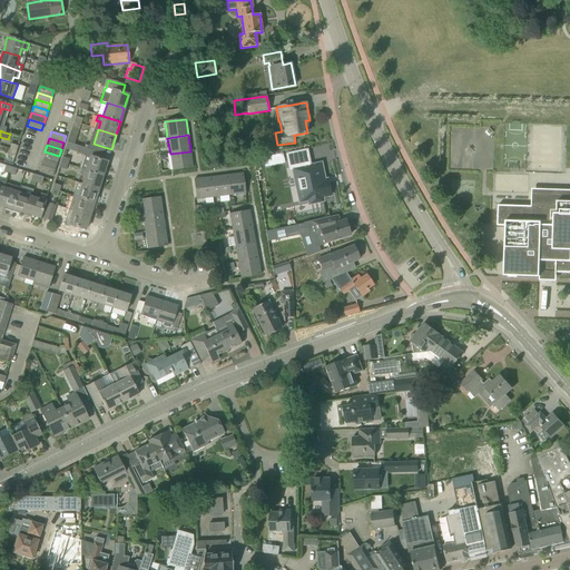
[(85,155),(80,168),(102,176),(107,161),(88,156),(90,150),(79,146),(77,153),(85,155)]
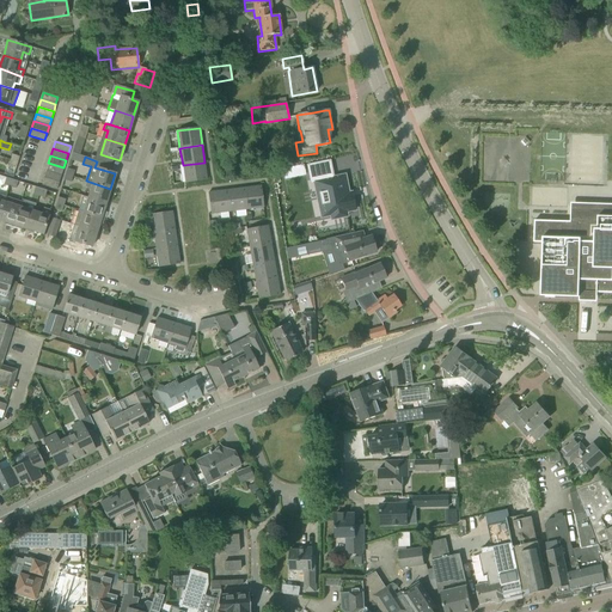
[(330,161),(307,165),(311,183),(313,183),(317,182),(320,200),(318,200),(322,216),(330,215),(331,220),(347,216),(346,212),(355,210),(352,197),(352,193),(348,193),(344,176),(334,178),(330,161)]
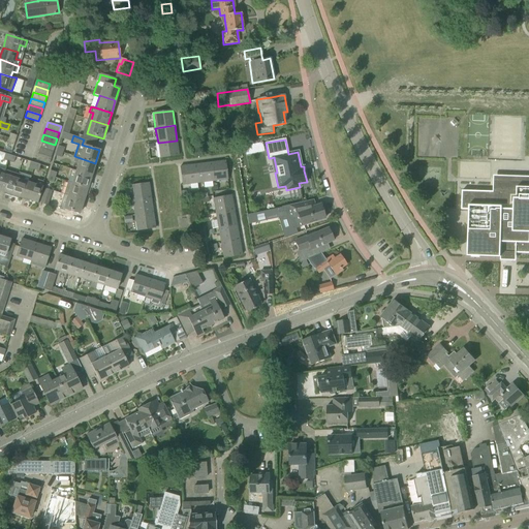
[(41,141),(39,147),(53,151),(55,145),(41,141)]
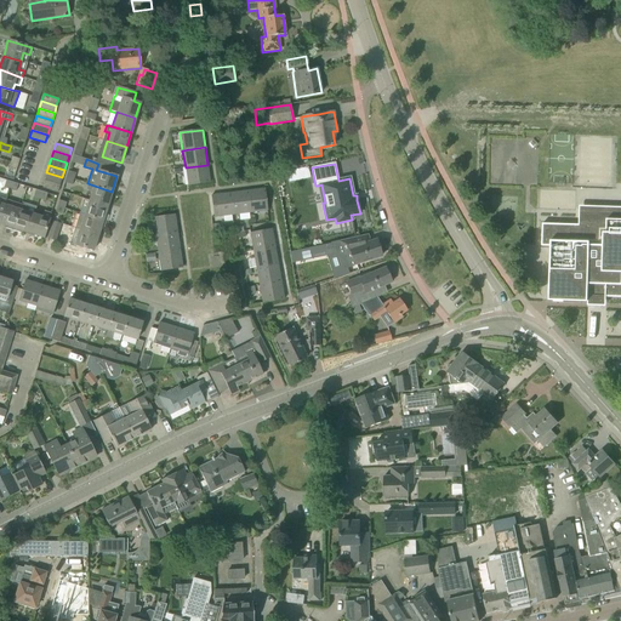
[(208,165),(186,167),(188,186),(210,182),(208,165)]
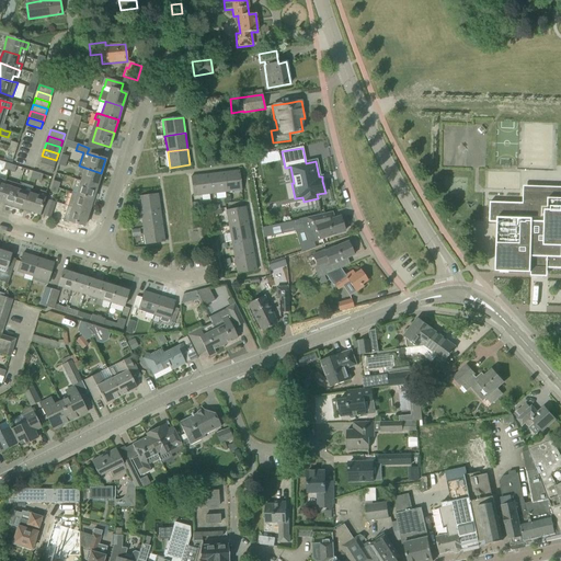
[(272,152),(259,155),(261,164),(274,161),(272,152)]
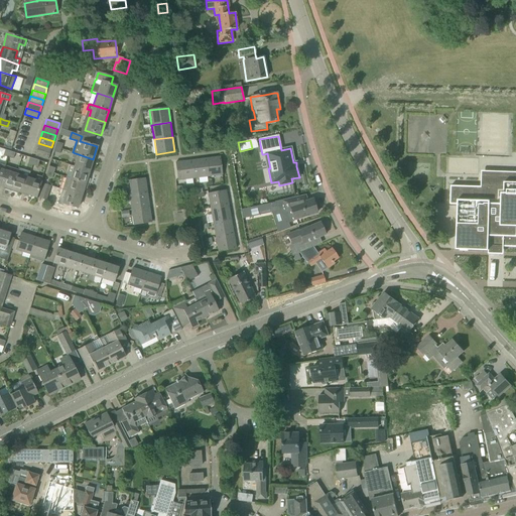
[(38,143),(36,149),(49,153),(51,147),(38,143)]
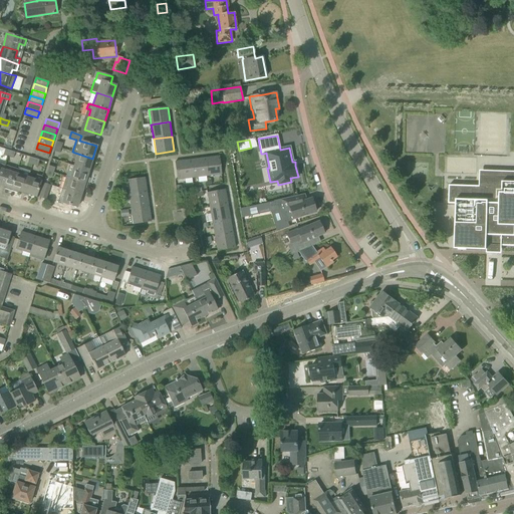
[(49,153),(36,149),(35,155),(47,159),(49,153)]
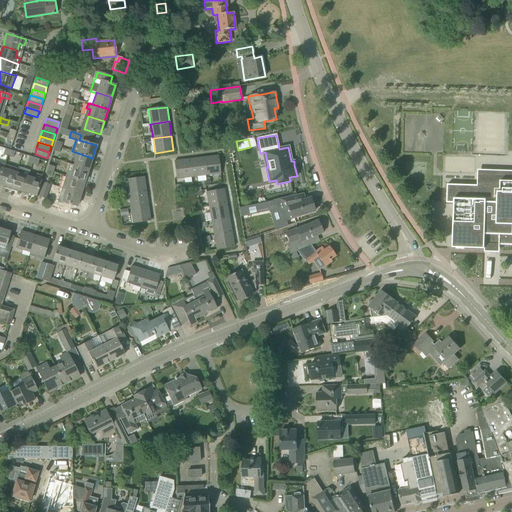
[(75,157),(73,165),(88,170),(92,158),(72,151),(71,156),(75,157)]
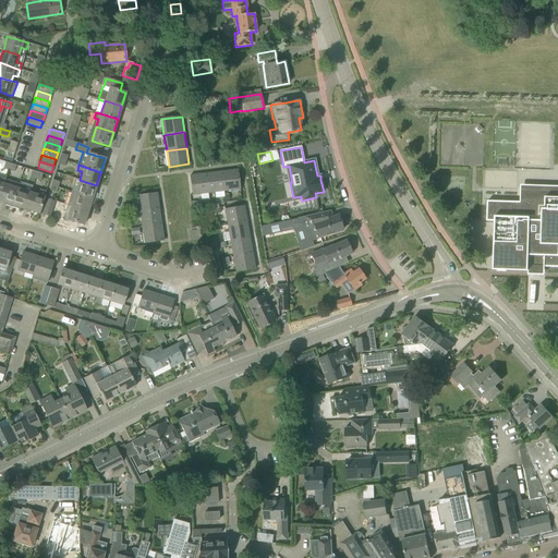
[(238,169),(221,171),(223,192),(240,190),(238,169)]
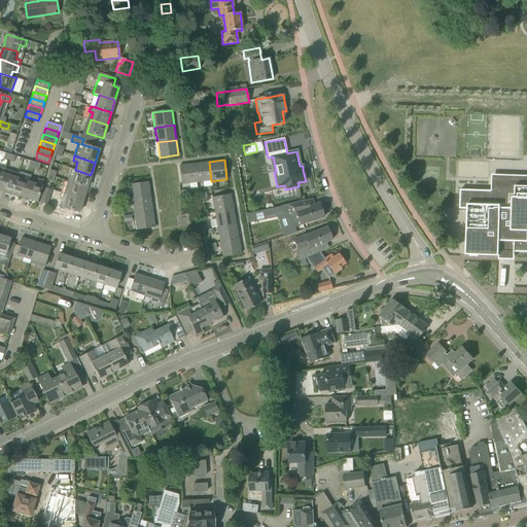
[(209,162),(195,164),(197,182),(211,181),(209,162)]
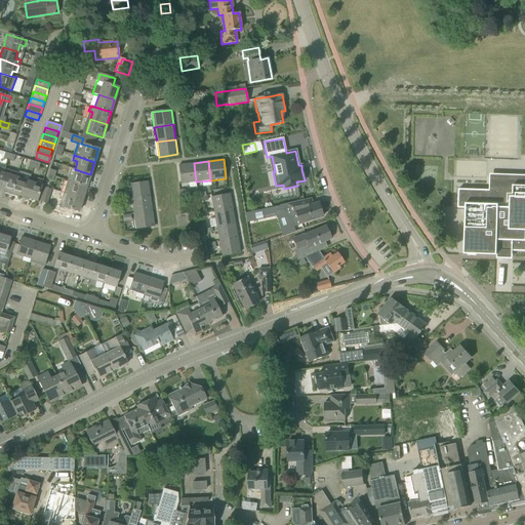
[(196,182),(194,163),(178,165),(180,184),(196,182)]
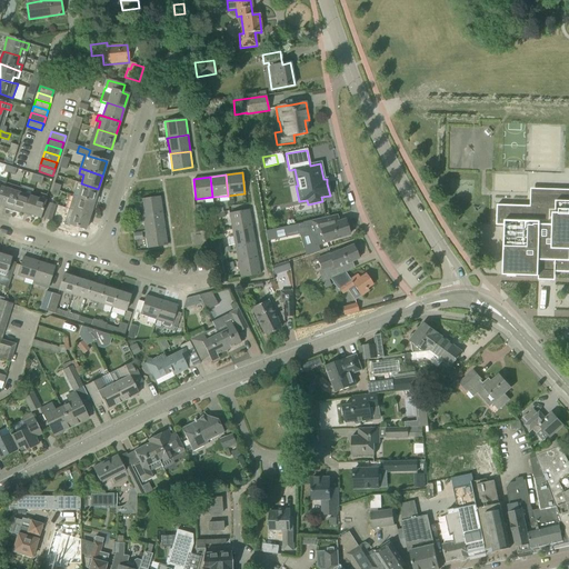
[(77,182),(72,196),(93,202),(97,203),(97,202),(99,197),(98,195),(97,195),(98,189),(81,183),(77,181),(77,182)]
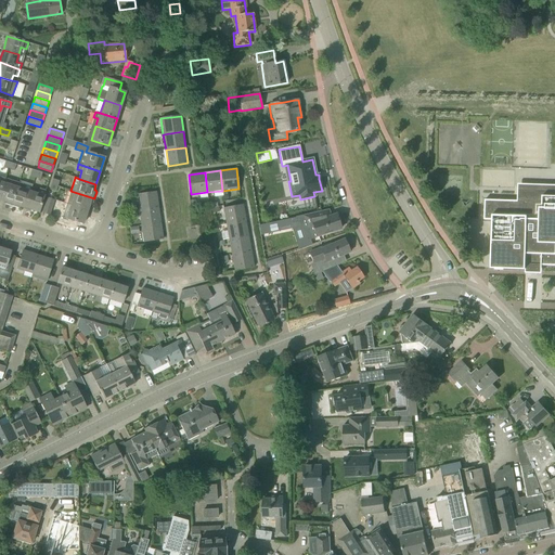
[(5,204),(11,206),(18,182),(12,180),(11,184),(4,182),(0,195),(0,199),(4,202),(4,203),(5,204)]
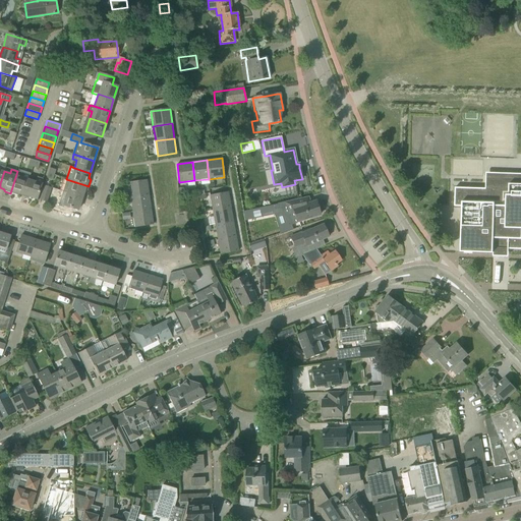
[(18,193),(23,195),(29,179),(30,175),(17,171),(10,193),(16,195),(18,194),(18,193)]
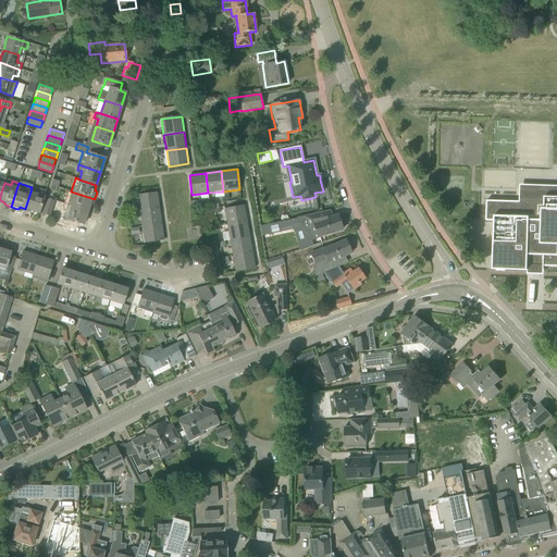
[(31,192),(25,209),(39,213),(45,196),(44,196),(46,190),(39,189),(38,194),(31,192)]
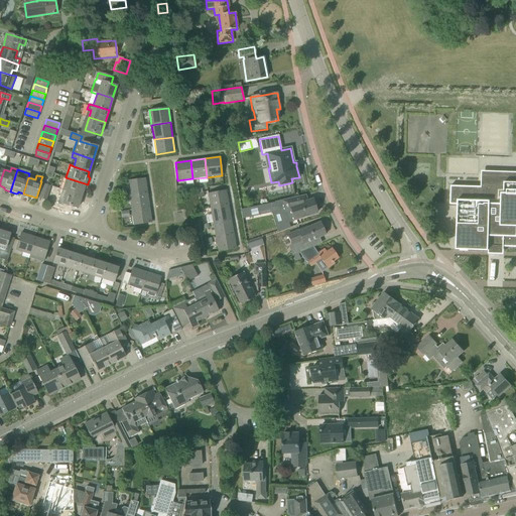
[(450,185),(449,205),(458,205),(457,228),(457,245),(456,250),(489,251),(489,249),(503,249),(504,247),(515,247),(515,176),(482,176),(481,186),(450,185)]
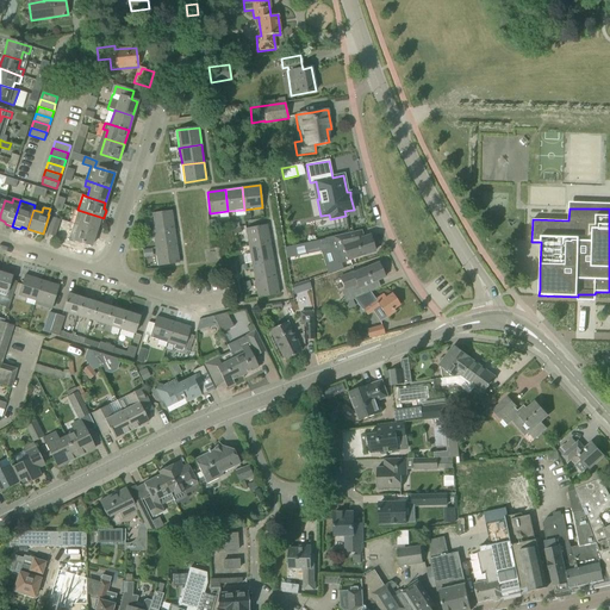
[(78,210),(73,224),(78,225),(97,231),(98,225),(100,226),(101,224),(104,218),(100,217),(78,210)]
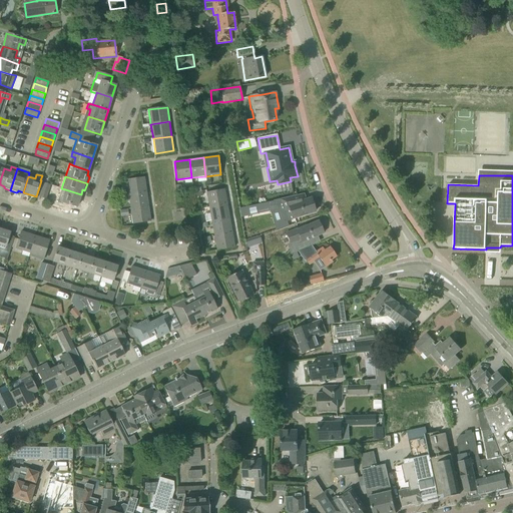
[(126,180),(128,194),(146,192),(144,177),(126,180)]
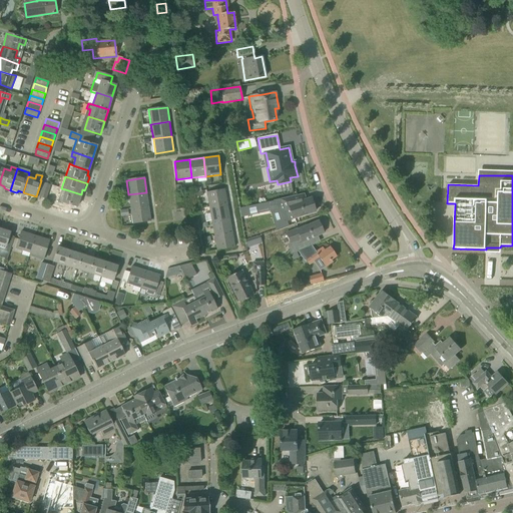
[(43,182),(38,197),(46,199),(50,184),(43,182)]
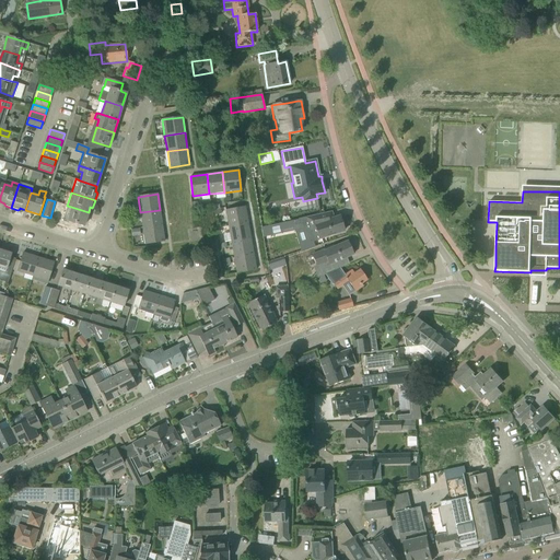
[(89,212),(71,207),(68,218),(63,217),(62,221),(68,223),(68,221),(84,225),(89,212)]
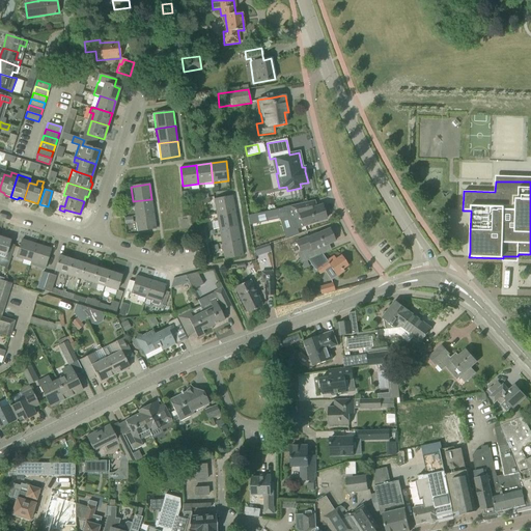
[(214,199),(216,215),(234,211),(232,196),(214,199)]
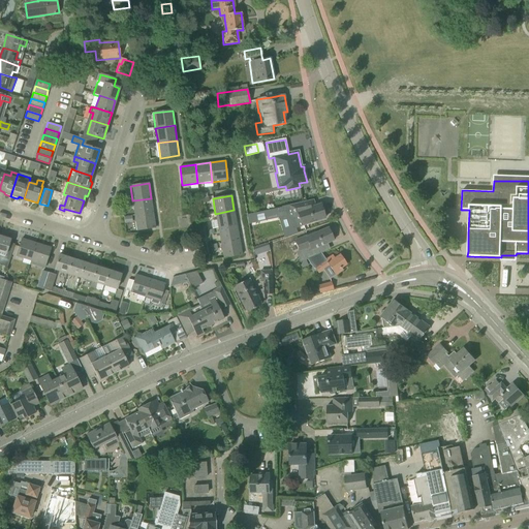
[(132,200),(134,216),(153,213),(151,198),(132,200)]
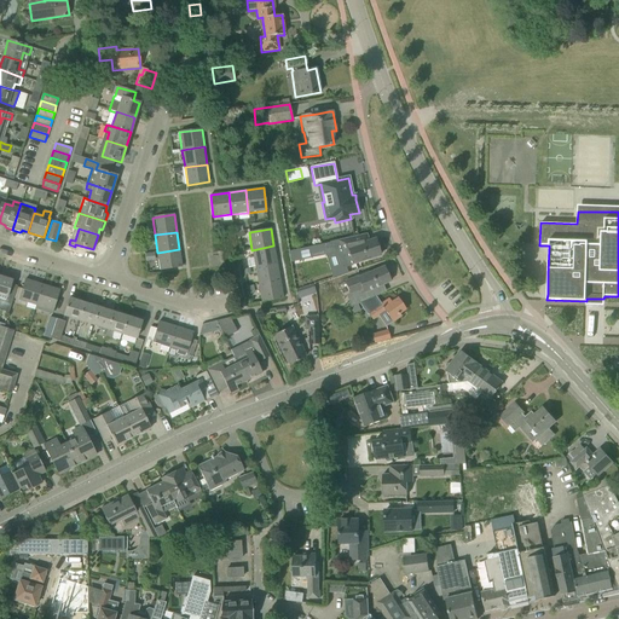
[(366,233),(329,242),(333,255),(342,253),(346,266),(352,264),(380,255),(379,252),(381,250),(379,242),(376,243),(375,239),(369,241),(366,233)]
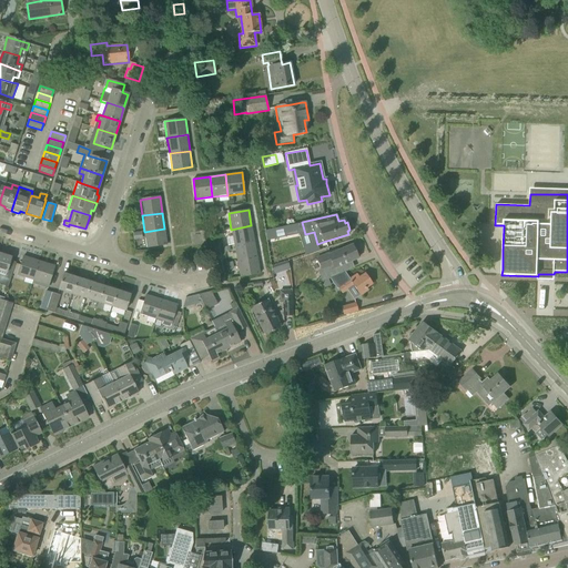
[(231,230),(234,245),(254,242),(251,225),(231,230)]
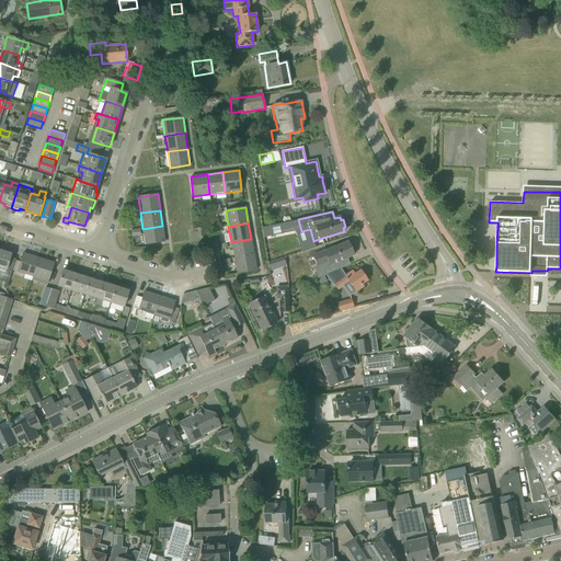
[(162,226),(142,229),(145,244),(164,242),(162,226)]
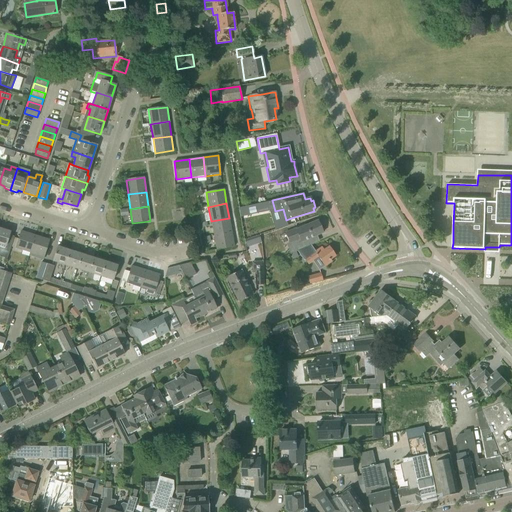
[(246,206),(239,208),(241,217),(248,215),(246,206)]
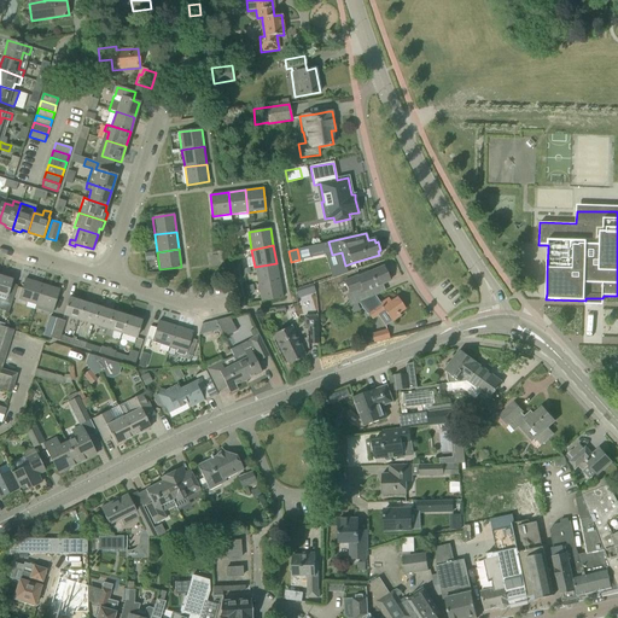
[(255,267),(257,284),(280,280),(277,263),(255,267)]
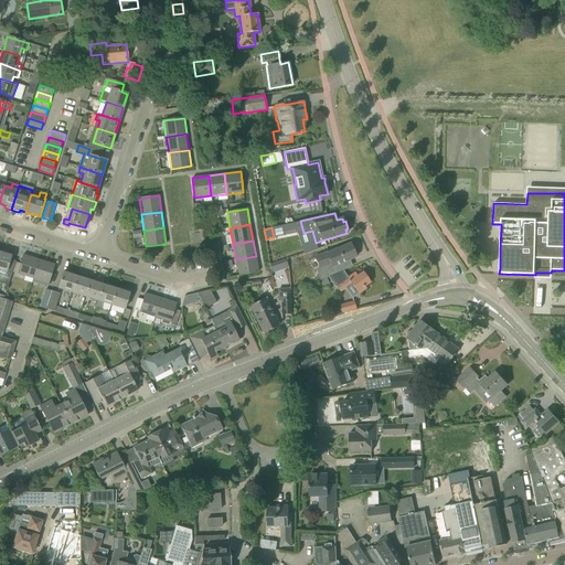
[(315,257),(319,267),(321,266),(327,278),(340,272),(337,265),(356,257),(351,244),(337,249),(337,248),(315,257)]
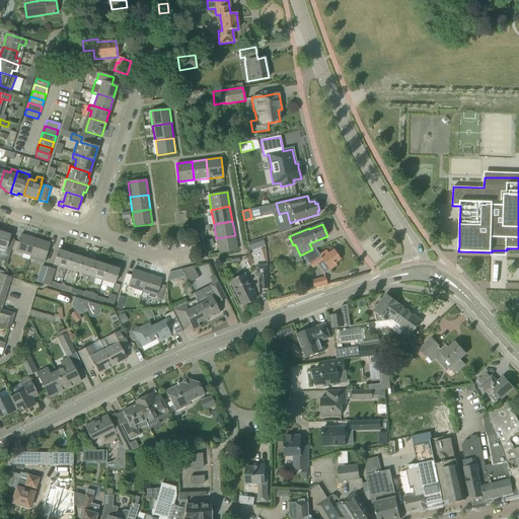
[(0,266),(0,265),(0,247),(5,249),(4,252),(9,254),(14,240),(9,239),(10,234),(0,231),(0,266)]
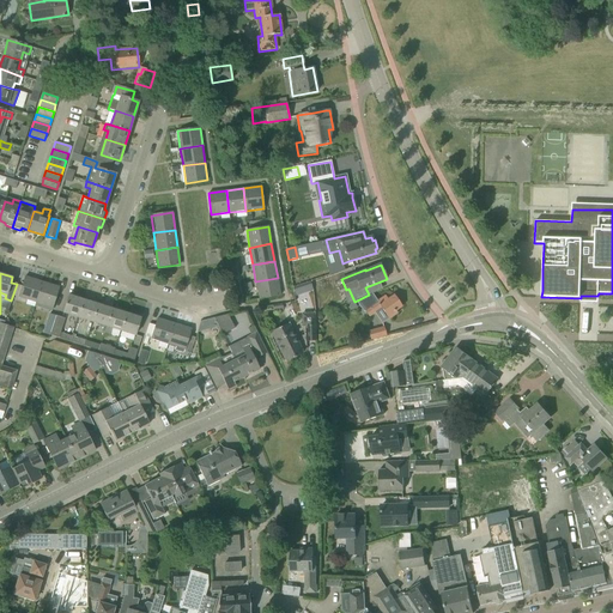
[(18,297),(35,303),(42,281),(25,277),(18,297)]
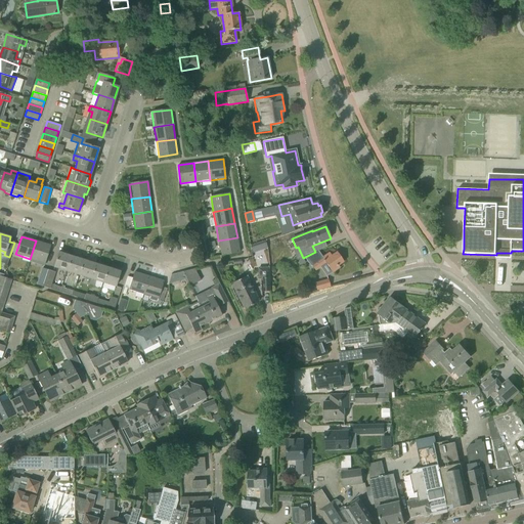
[(237,237),(218,241),(221,256),(239,253),(237,237)]
